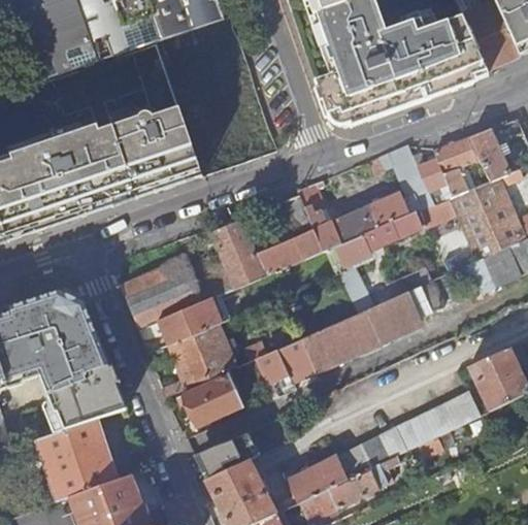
[(2,0),(8,19),(30,83),(63,71),(38,0),(2,0)]
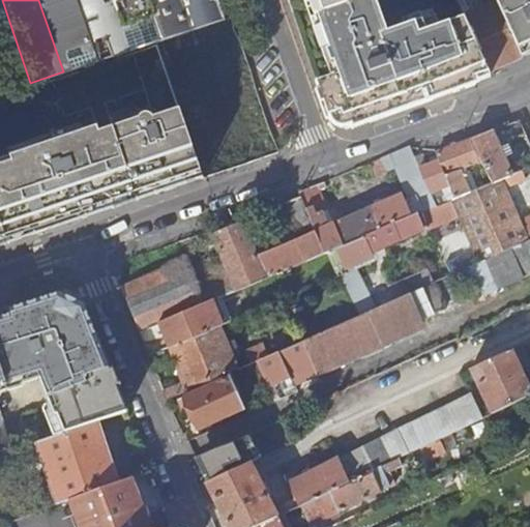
[(38,0),(63,71),(68,69),(97,60),(76,0),(38,0)]
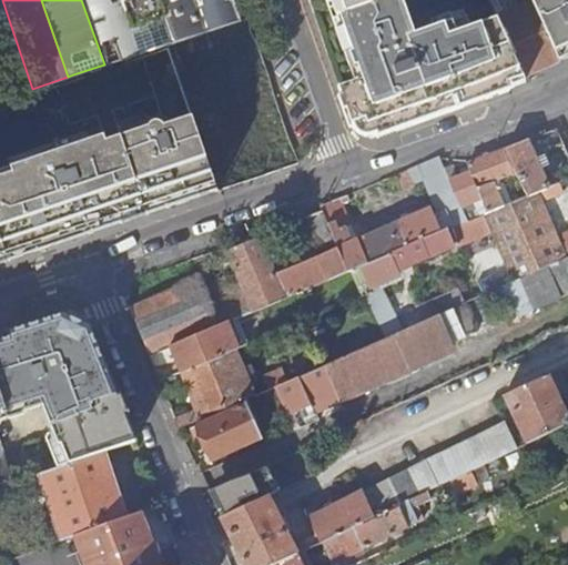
[(81,0),(104,64),(115,60),(138,52),(119,0),(81,0)]
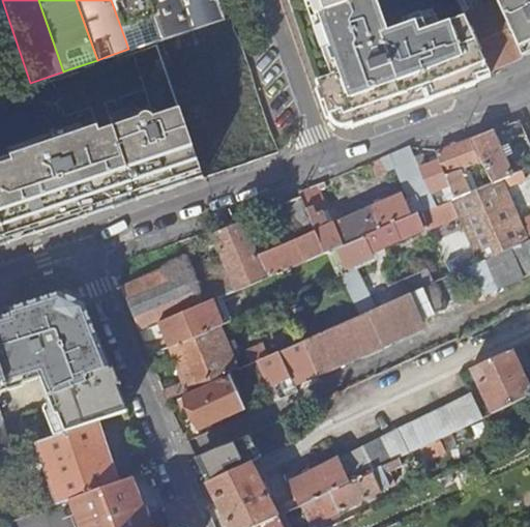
[(111,0),(128,49),(156,39),(158,39),(144,0),(111,0)]
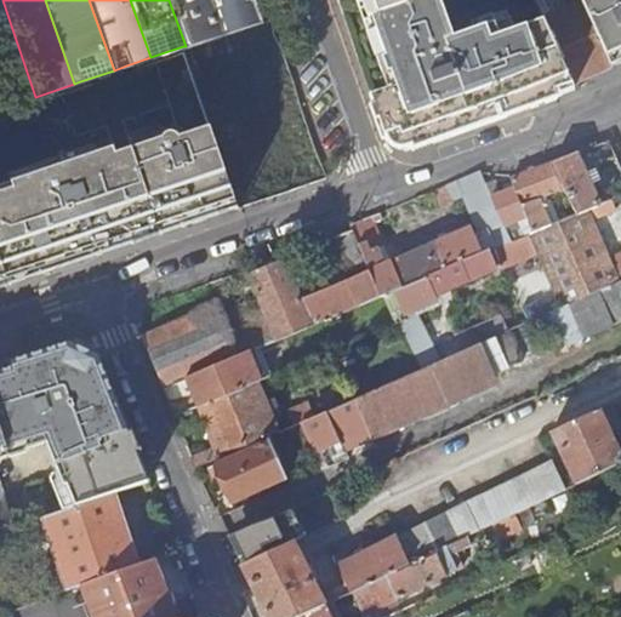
[(169,0),(186,46),(222,34),(210,0),(169,0)]
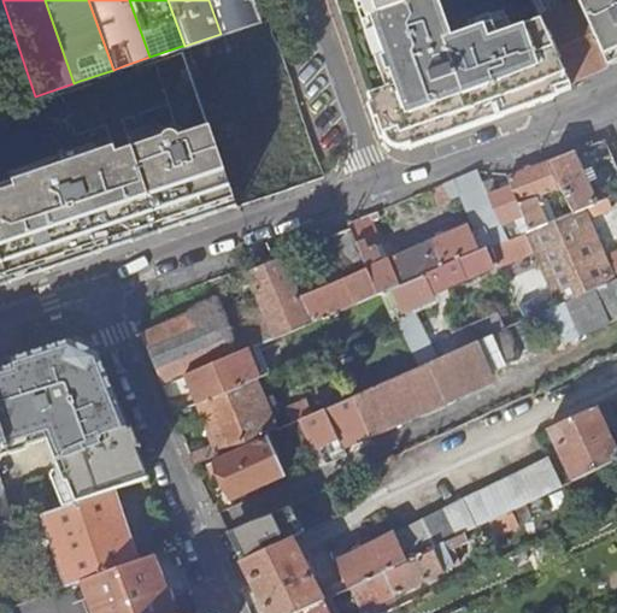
[(209,0),(221,34),(221,33),(257,21),(250,0),(209,0)]
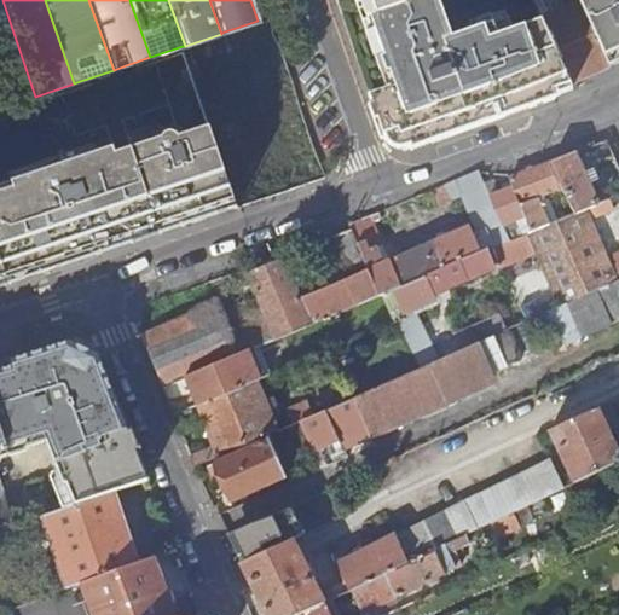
[(536,100),(572,85),(570,80),(541,17),(510,28),(505,15),(489,21),(491,24),(478,29),(476,25),(449,35),(435,0),(358,0),(370,34),(374,33),(381,54),(377,56),(383,70),(386,69),(391,83),(366,92),(381,133),(397,127),(399,133),(410,138),(428,132),(429,137),(502,111),(501,106),(533,94),(536,100)]
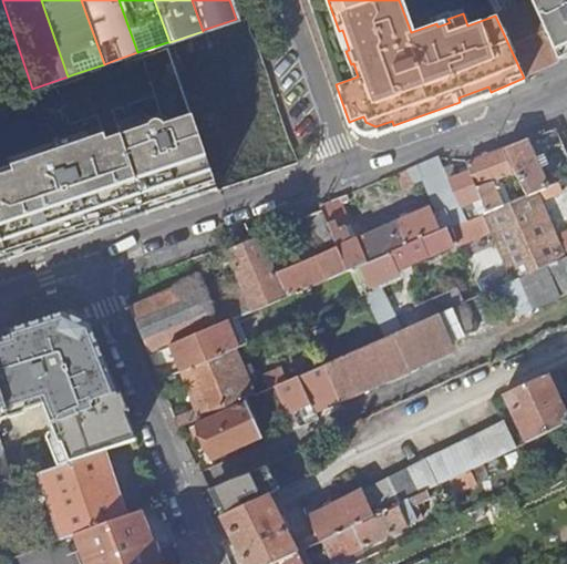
[(487,0),(495,16),(522,73),(557,58),(529,0),(487,0)]
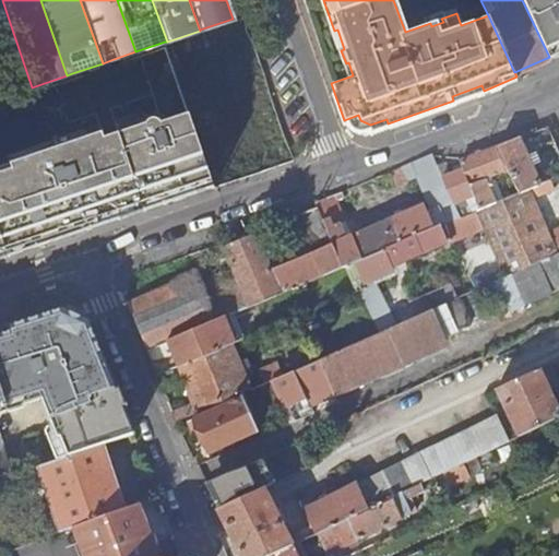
[(522,0),(549,57),(558,51),(558,0),(522,0)]
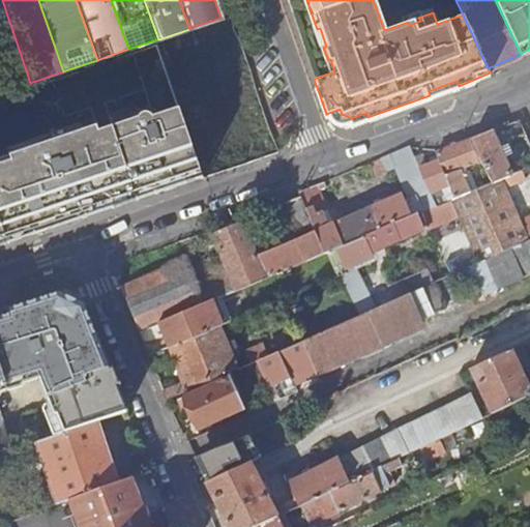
[(194,39),(233,27),(229,16),(221,18),(189,28),(189,29),(194,39)]
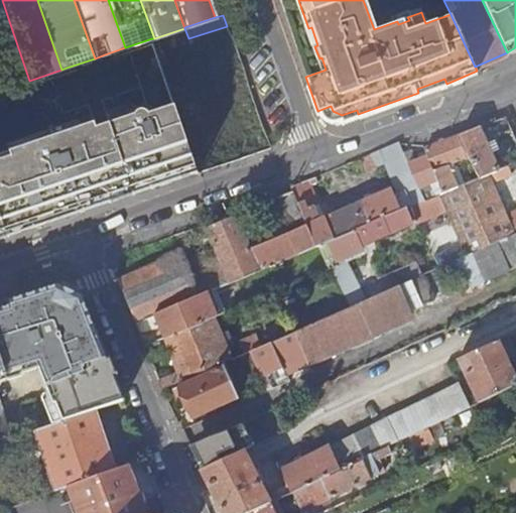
[(154,38),(152,38),(156,49),(188,38),(184,28),(154,38)]
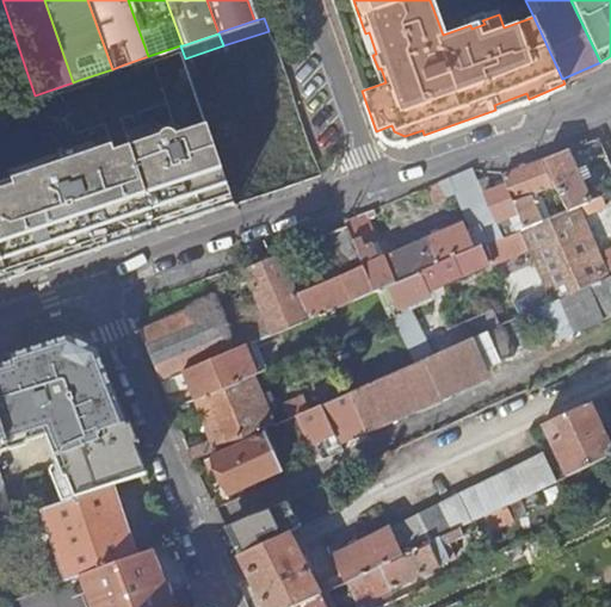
[(228,57),(189,70),(204,116),(244,103),(228,57)]
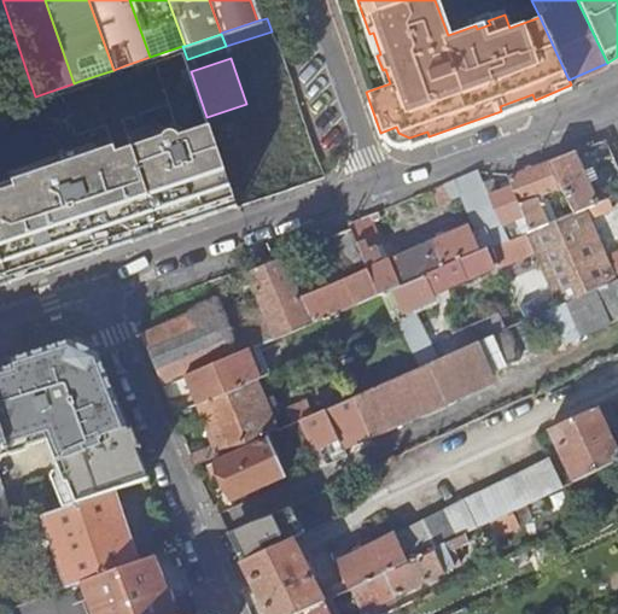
[(316,161),(292,91),(273,97),(284,126),(263,133),(278,175),(316,161)]
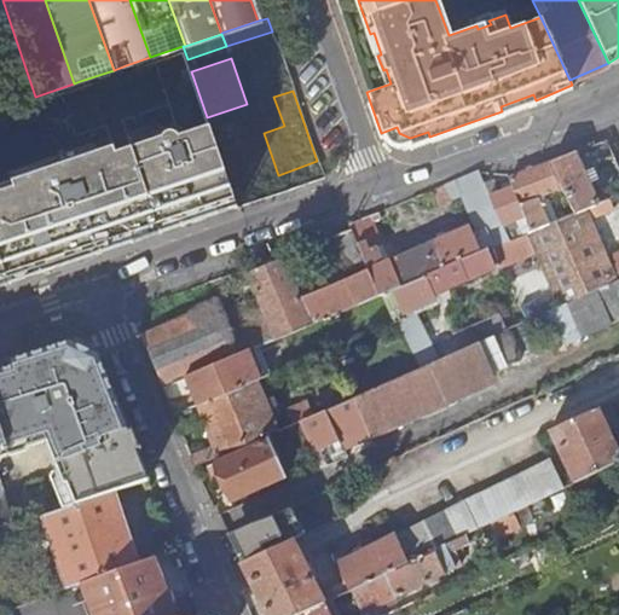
[(532,102),(536,100),(533,94),(501,106),(502,111),(532,102)]
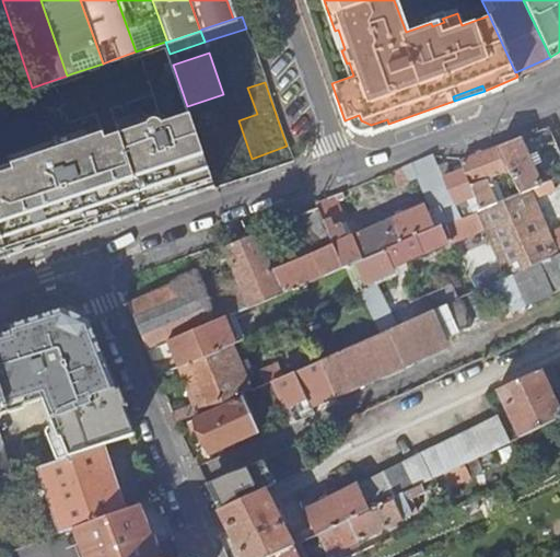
[(223,94),(187,106),(189,113),(225,100),(223,94)]
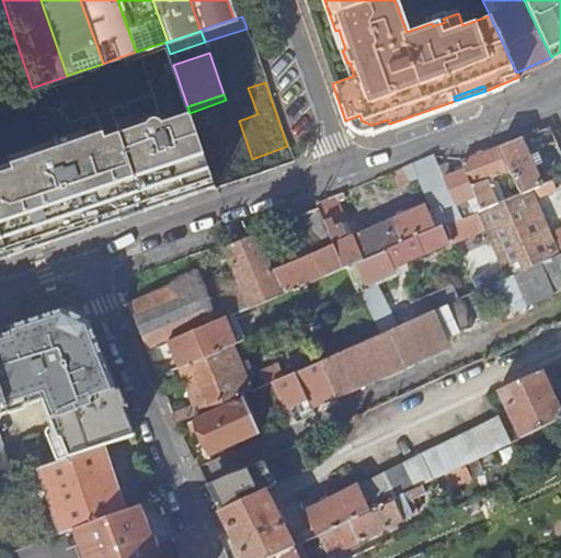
[(370,132),(389,124),(388,120),(371,125),(362,121),(359,115),(345,121),(370,132)]
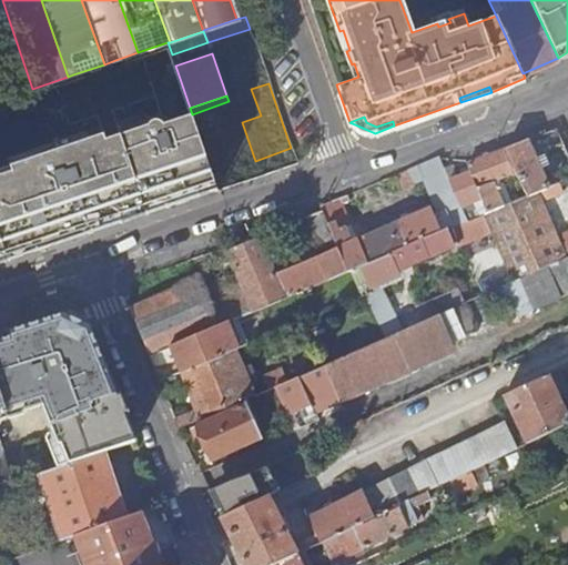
[(150,128),(140,131),(163,199),(198,187),(199,190),(217,188),(193,118),(164,127),(163,124),(161,124),(160,123),(158,123),(156,123),(154,123),(152,124),(151,125),(150,127),(150,128)]
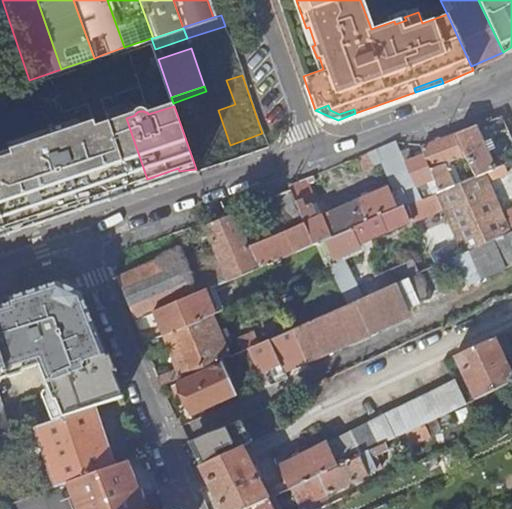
[(503,113),(489,119),(494,129),(507,124),(503,113)]
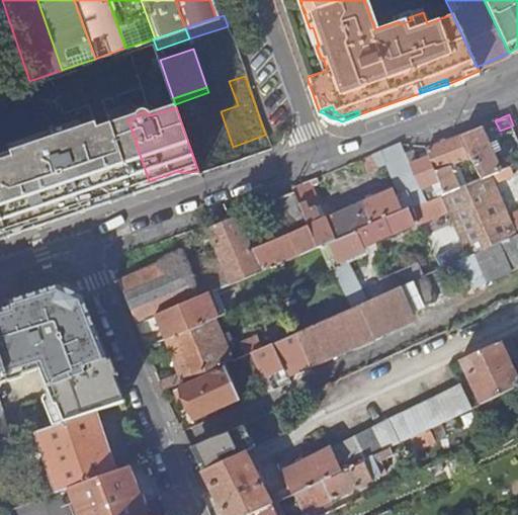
[(95,124),(87,127),(110,195),(149,181),(127,119),(97,130),(95,124)]
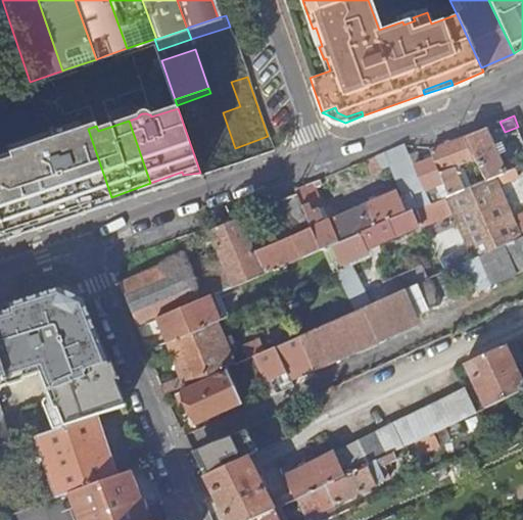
[(80,124),(36,138),(38,144),(82,131),(80,124)]
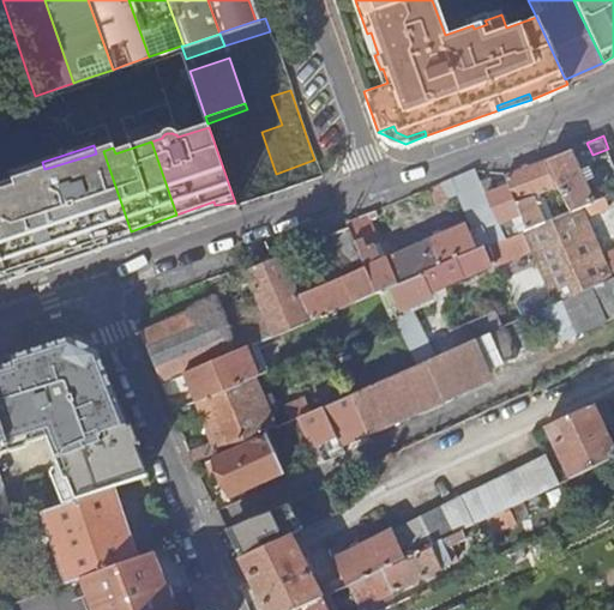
[(547,158),(548,159),(559,183),(571,210),(593,200),(570,149),(547,158)]
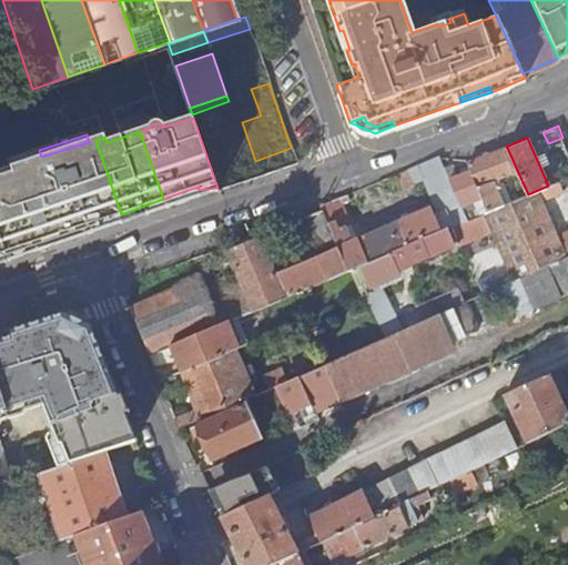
[(121,214),(95,140),(89,142),(41,157),(69,238),(81,232),(80,228),(121,214)]
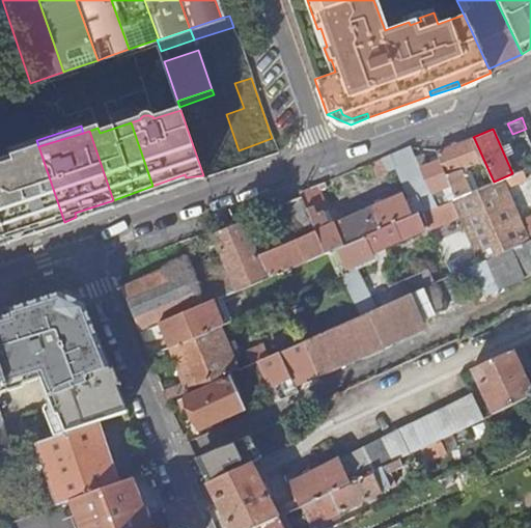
[(474,138),(439,151),(441,158),(451,184),(456,197),(472,190),(463,167),(483,159),(474,138)]
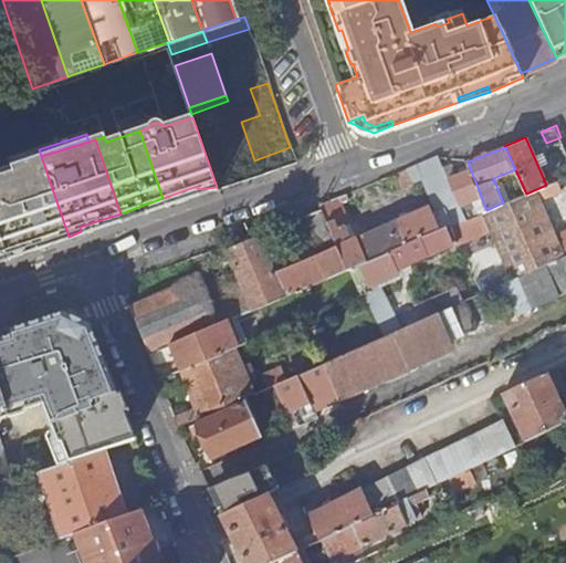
[(41,156),(39,149),(9,159),(11,166),(41,156)]
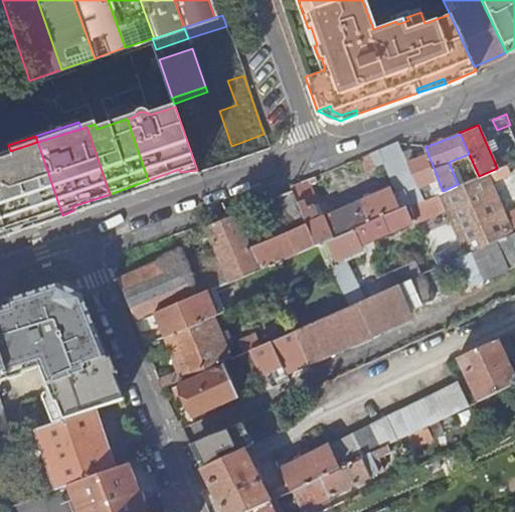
[(205,143),(212,165),(230,159),(222,137),(205,143)]
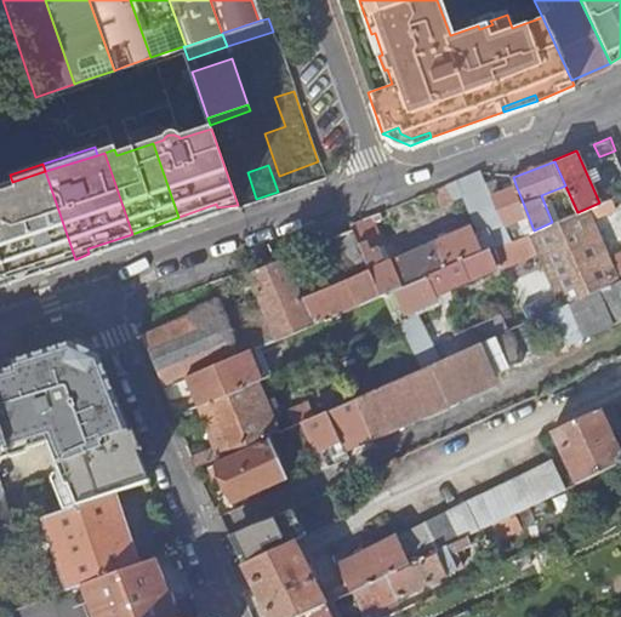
[(381,210),(352,221),(354,228),(381,295),(385,293),(394,289),(404,313),(438,298),(437,293),(503,266),(513,261),(514,263),(540,252),(530,232),(527,234),(512,240),(505,223),(493,194),(480,169),(415,195),(421,212),(453,200),(450,193),(463,188),(474,216),(480,212),(488,229),(476,234),(472,224),(391,260),(375,221),(383,217),(381,210)]
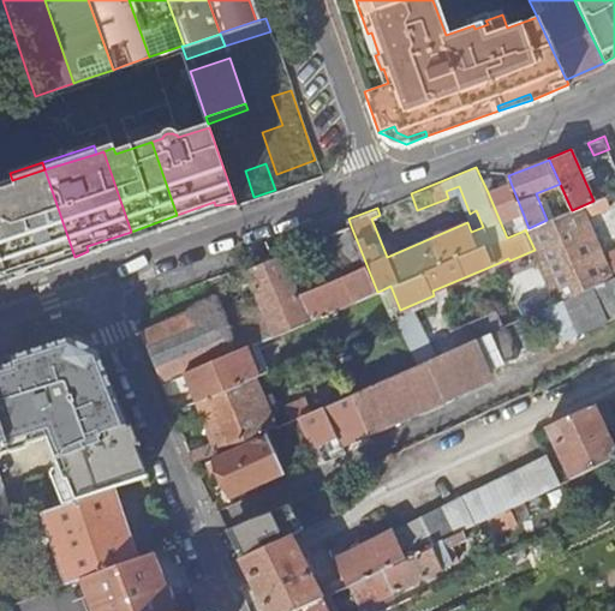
[(76,259),(75,257),(45,169),(12,180),(13,186),(0,191),(0,252),(7,274),(40,263),(42,270),(76,259)]
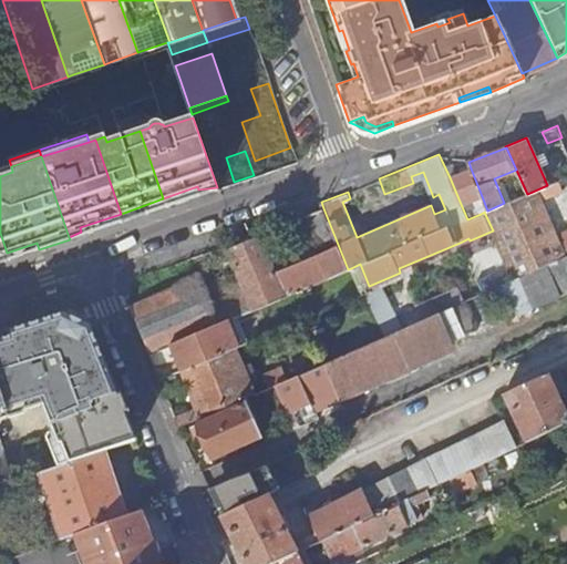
[(471,168),(450,177),(461,204),(467,219),(481,214),(484,212),(487,211),(482,196),(471,168)]
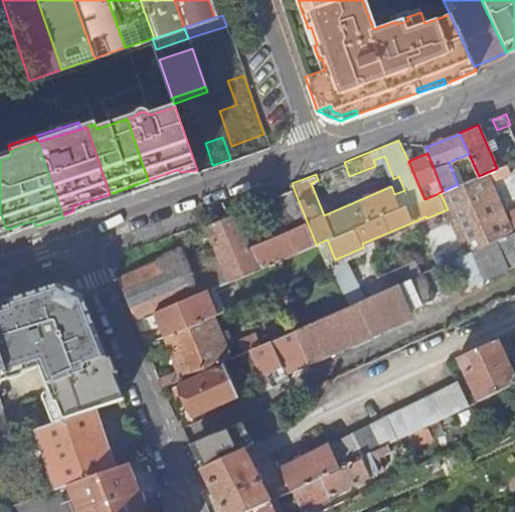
[(443,191),(440,192),(448,209),(466,252),(472,250),(498,239),(514,231),(514,207),(504,213),(490,180),(511,171),(508,163),(497,168),(479,176),(458,184),(443,191)]
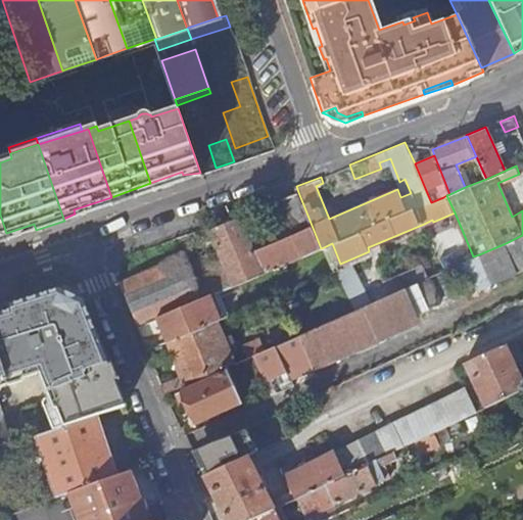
[(182,172),(150,183),(152,190),(200,173),(183,175),(182,172)]
